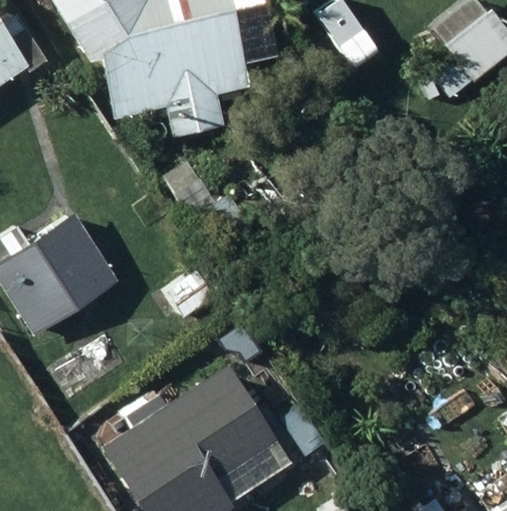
[(89,0),(61,20),(91,64),(100,58),(112,117),(167,107),(173,136),(224,126),(217,90),(248,84),(231,0),(89,0)]
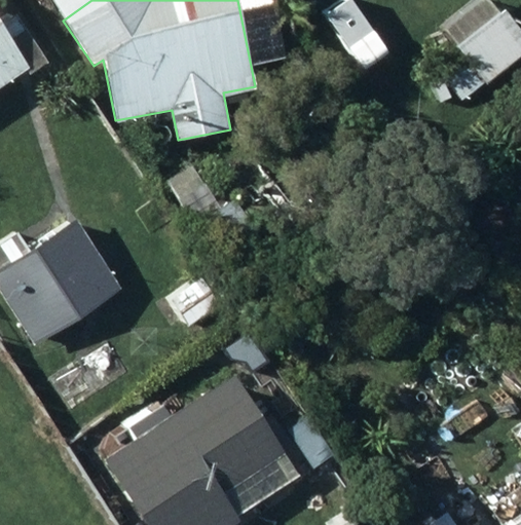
[(483,28),(437,65),(467,103),(520,59),(520,28),(507,10),(496,19),(487,6),(475,16),(483,28)]
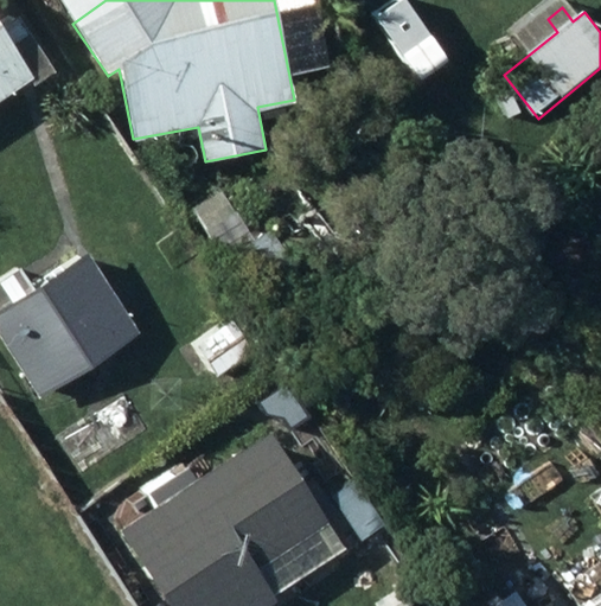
[(0,100),(33,81),(0,25),(0,100)]
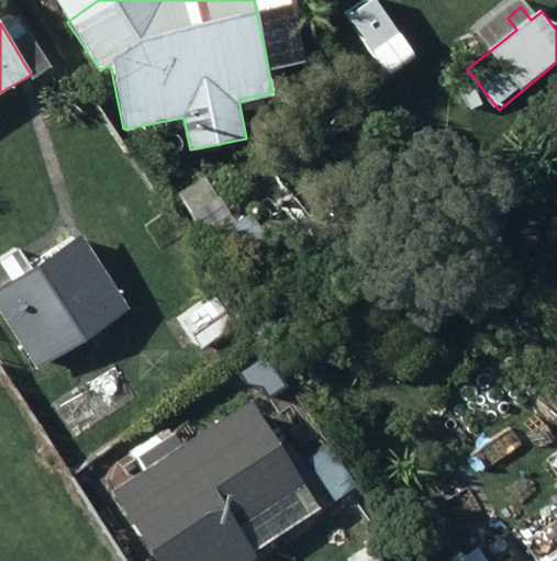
[(216,174),(180,198),(209,240),(214,237),(231,260),(225,265),(234,277),(240,273),(247,285),(278,265),(216,174)]
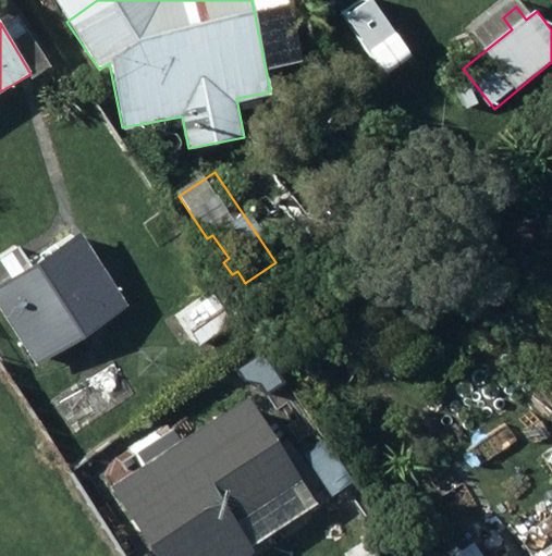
[(0,306),(37,367),(131,308),(83,232),(33,263),(21,246),(0,258),(0,306)]
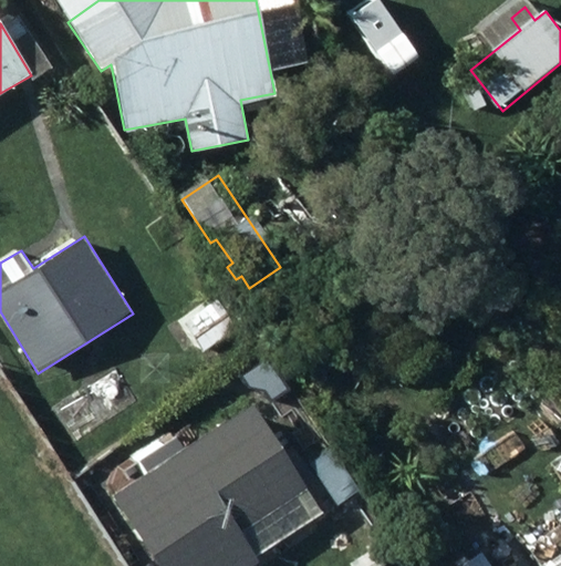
[(219,298),(183,323),(204,353),(240,328),(219,298)]
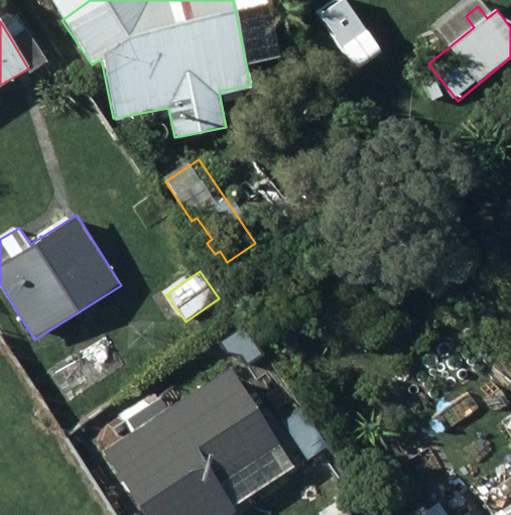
[(127,419),(134,430),(102,452),(142,514),(235,514),(237,513),(234,508),(296,467),(231,366),(165,408),(159,398),(127,419)]
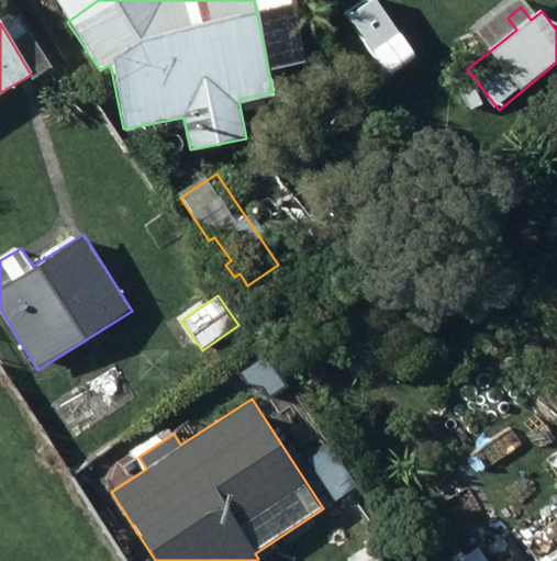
[(323,427),(300,444),(308,453),(331,437),(323,427)]
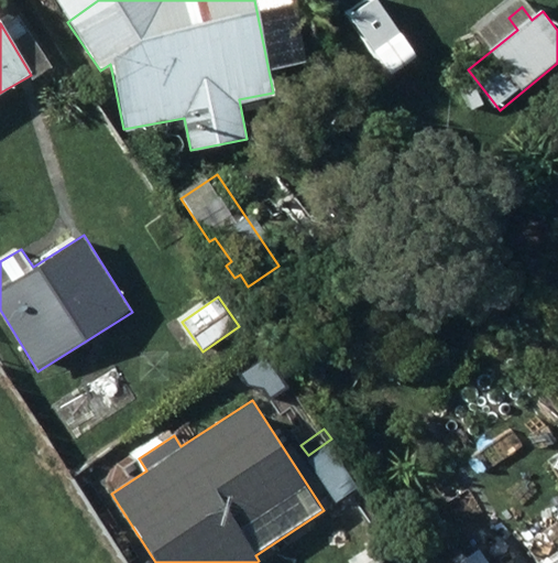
[(306,467),(327,496),(348,479),(328,452),(306,467)]
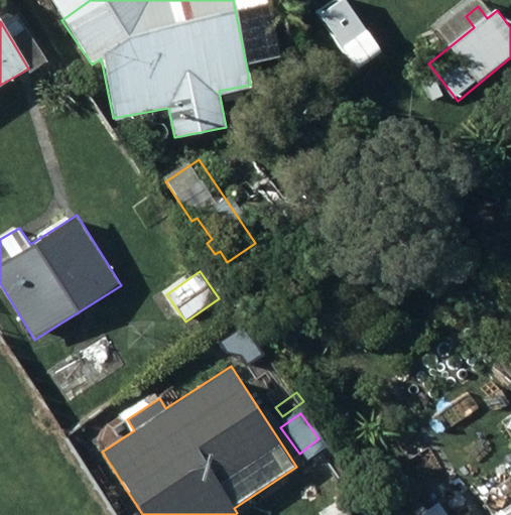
All buildings are outlined.
